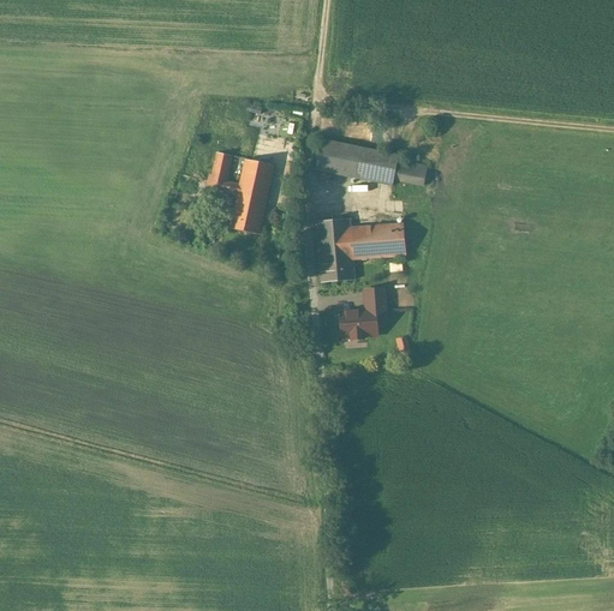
[(304,119),(270,111),(266,132),(300,139),(304,119)]
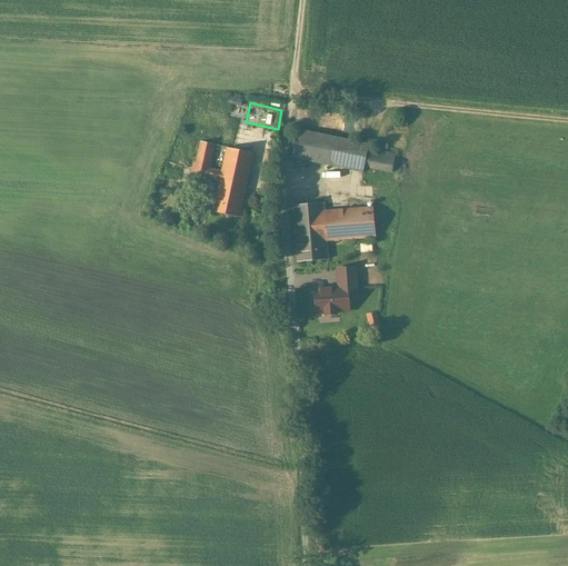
[(368,141),(297,127),(291,155),(362,169),(368,141)]
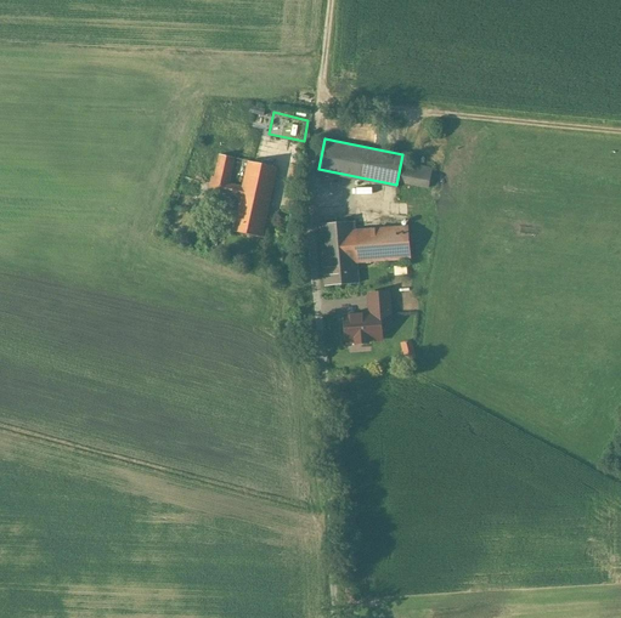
[(220,152),(215,174),(212,173),(208,188),(225,192),(225,191),(227,181),(232,154),(220,152)]
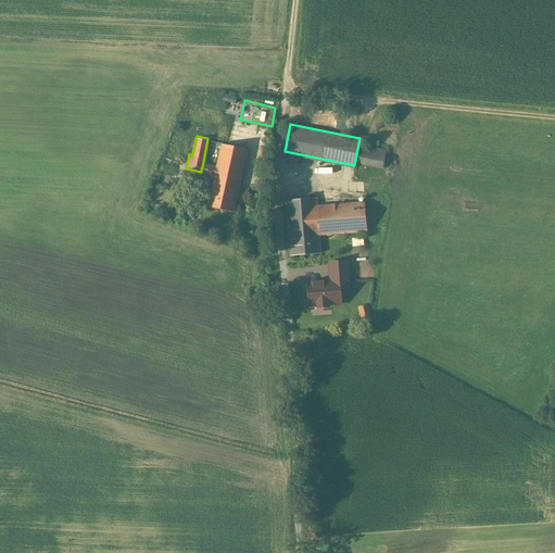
[(247,148),(222,142),(216,165),(214,173),(207,204),(232,210),(247,148)]
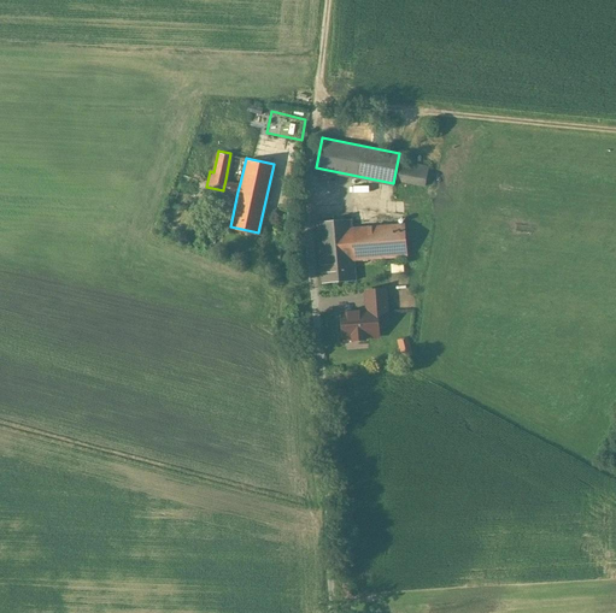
[(428,164),(399,158),(396,177),(424,183),(428,164)]
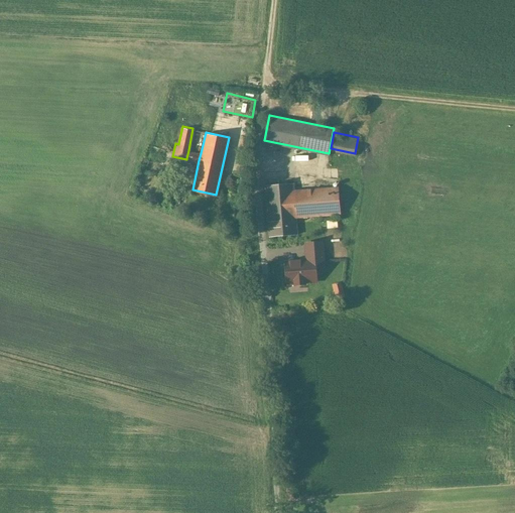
[(253,134),(244,133),(240,155),(248,157),(253,134)]
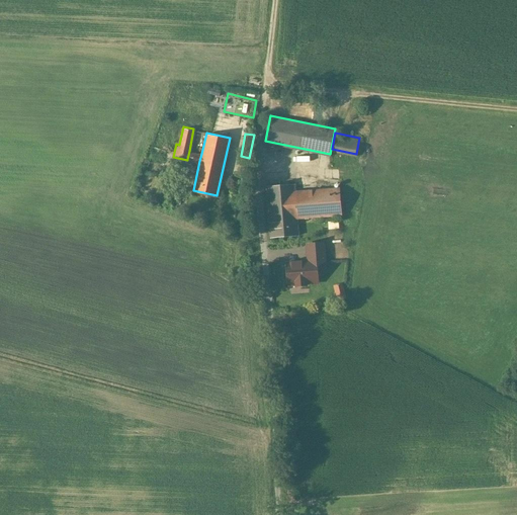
[(201,154),(189,151),(187,159),(199,161),(201,154)]
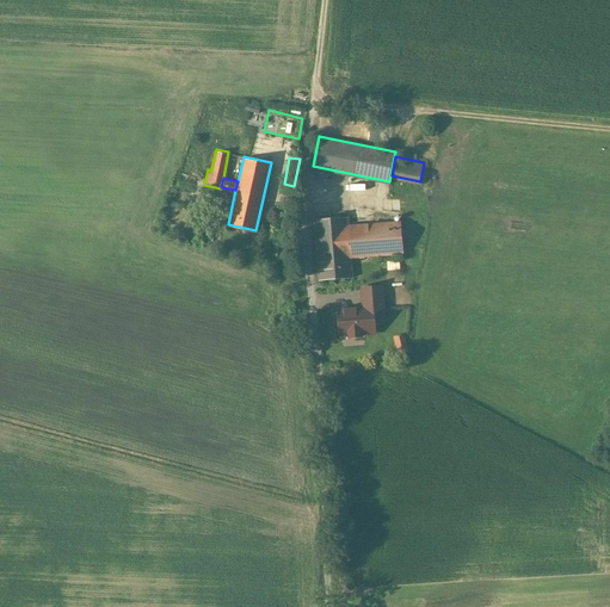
[(346,215),(314,218),(319,278),(351,274),(350,254),(347,224),(346,215)]
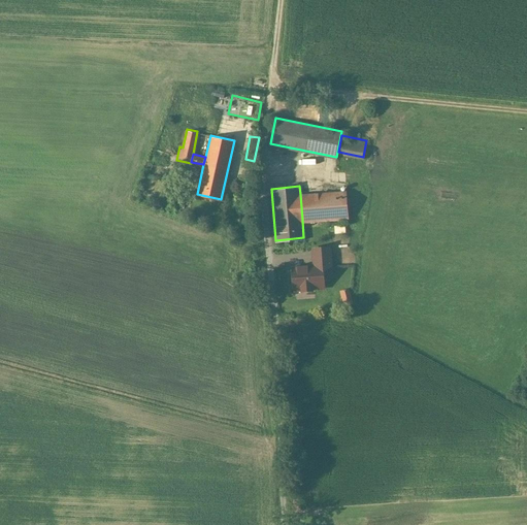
[(346,190),(300,194),(302,220),(348,217),(346,190)]
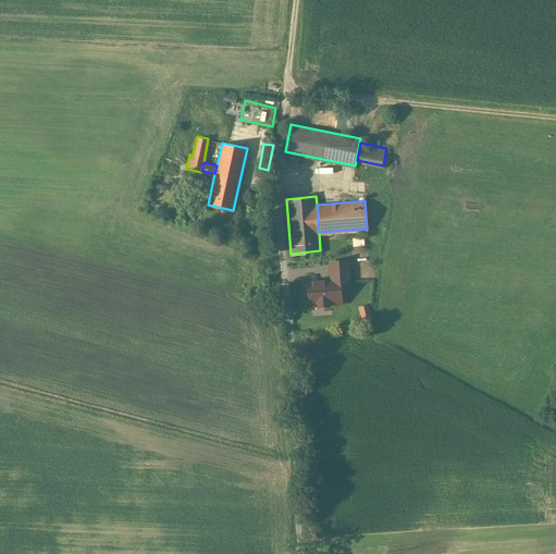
[(347,259),(330,261),(331,278),(340,278),(340,280),(348,279),(347,259)]
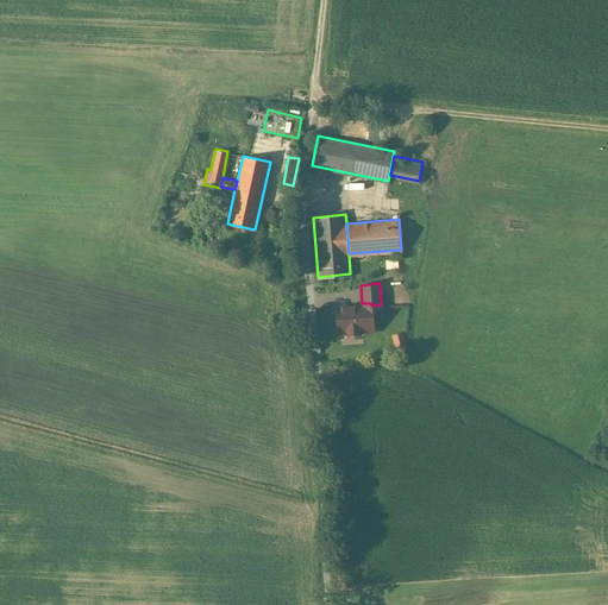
[(353,306),(337,307),(339,332),(348,331),(348,334),(359,333),(359,331),(373,329),(371,306),(371,303),(362,303),(353,304),(353,306)]
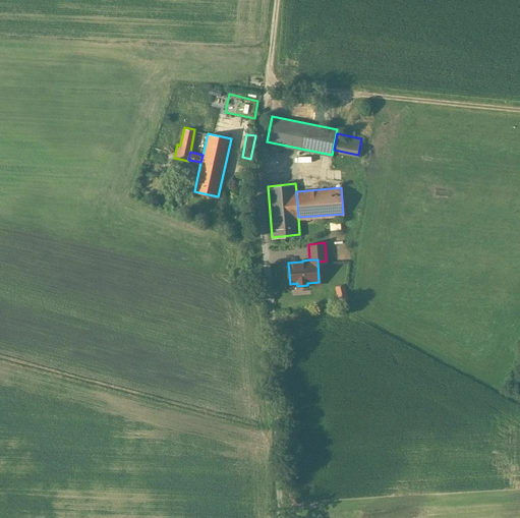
[(344,282),(336,284),(339,298),(348,295),(344,282)]
